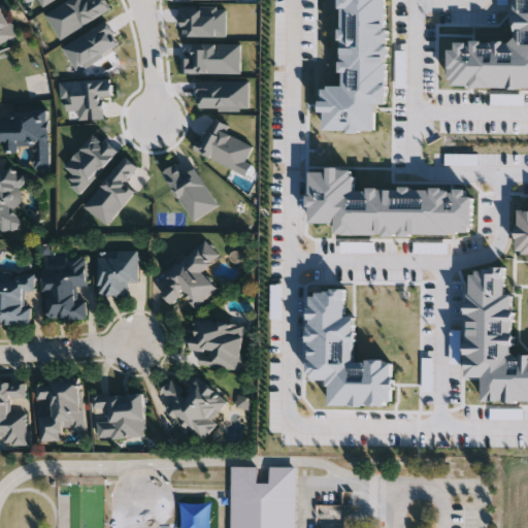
[(0,3),(15,36),(0,43),(0,3)]
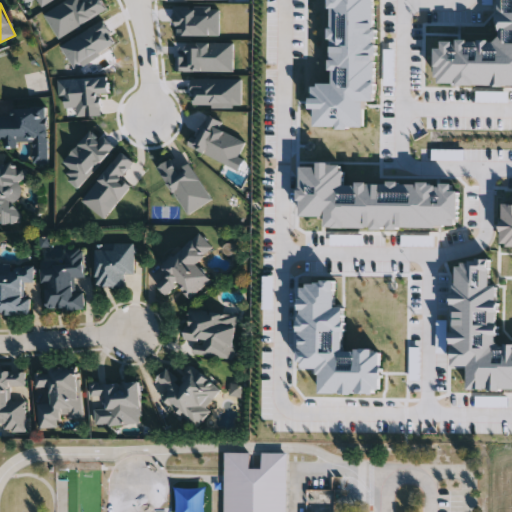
[(0,219),(0,160),(3,165),(14,158),(26,177),(19,182),(26,194),(13,202),(22,216),(5,227),(0,219)]
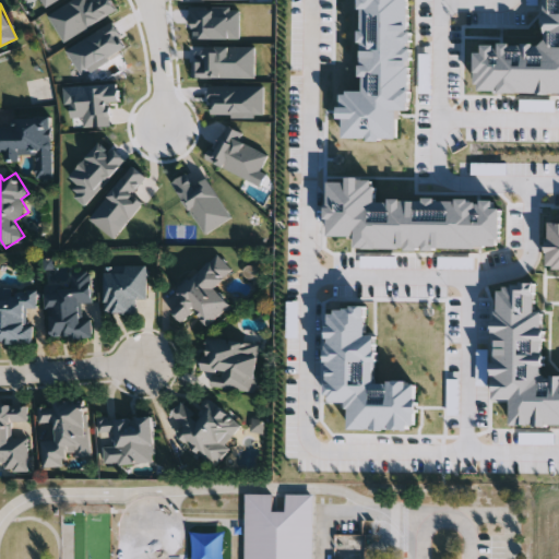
[(195,310),(182,322),(170,309),(182,297),(176,290),(217,253),(234,271),(216,287),(232,304),(209,325),(195,310)]
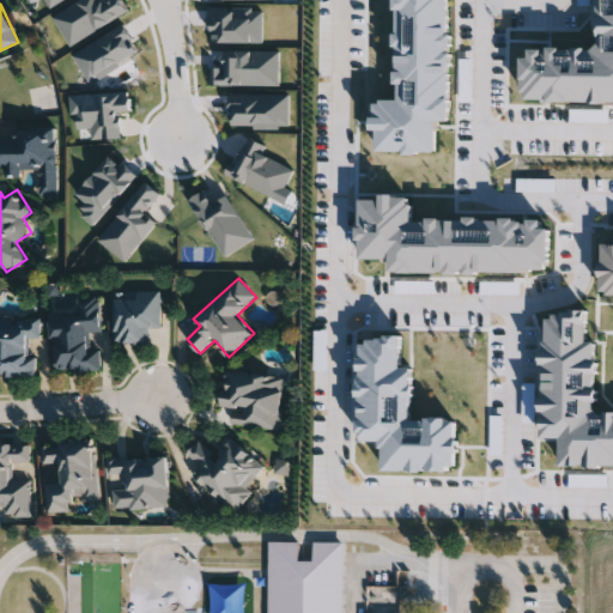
[(116,292),(161,292),(161,328),(150,328),(150,344),(116,344),(116,292)]
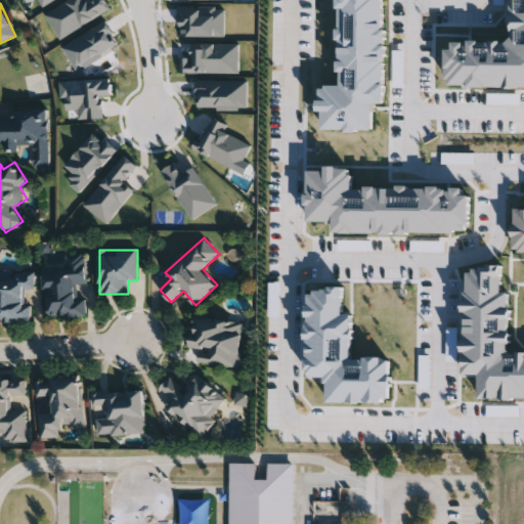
[(47,317),(45,271),(67,270),(66,254),(86,253),(87,284),(85,284),(86,316),(47,317)]
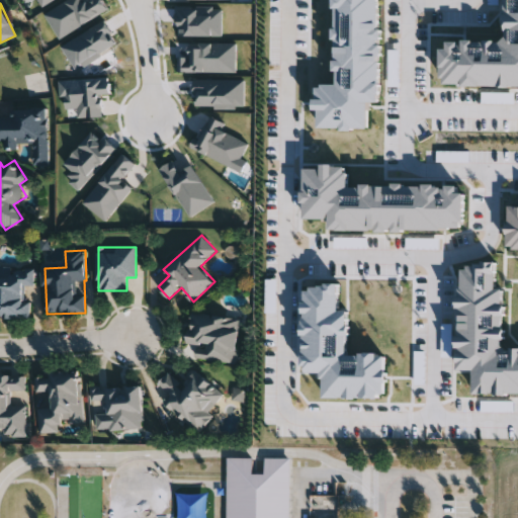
[(31,317),(0,317),(0,268),(30,268),(31,317)]
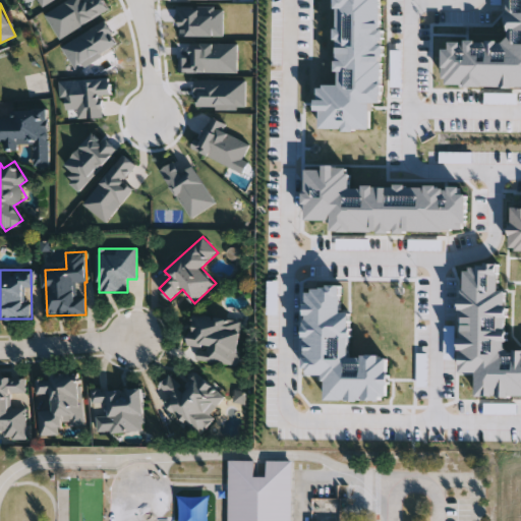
[(309,290),(342,291),(341,313),(350,314),(350,359),(365,359),(365,354),(387,355),(387,395),(381,394),(381,401),(329,400),(329,374),(308,374),(309,290)]
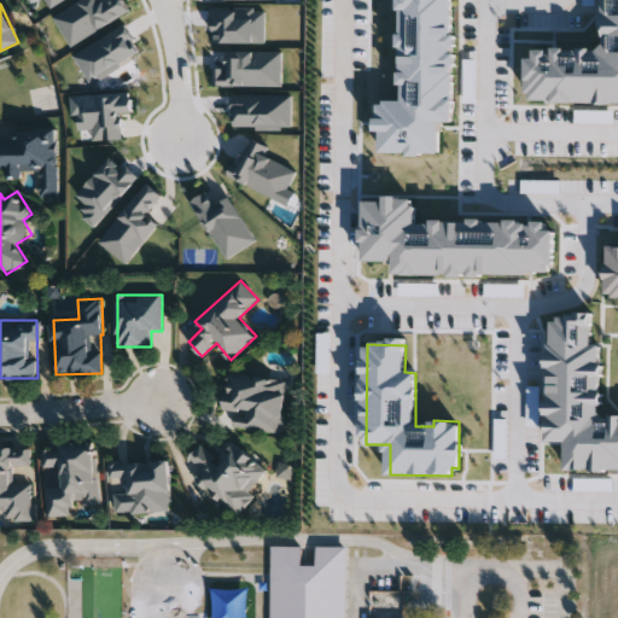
[(289,379),(283,432),(235,427),(237,410),(223,409),(228,372),(289,379)]
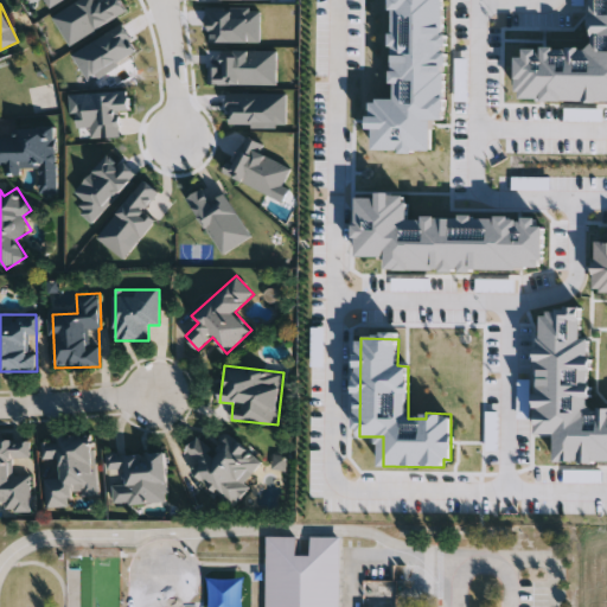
[(235,504),(189,470),(197,459),(185,451),(197,434),(213,446),(225,430),(262,457),(243,483),(248,486),(235,504)]
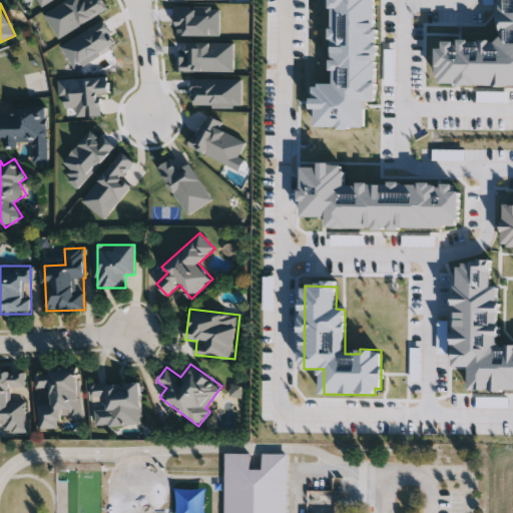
[(37,403),(51,402),(50,387),(36,388),(35,370),(78,367),(82,418),(62,419),(62,427),(39,429),(37,403)]
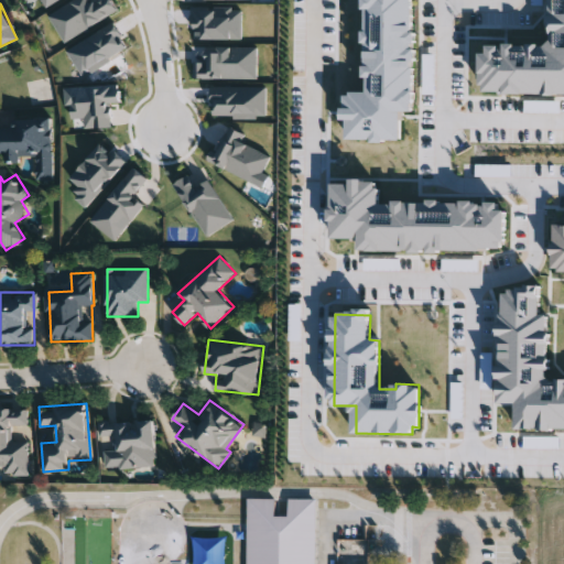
[(4,466),(0,466),(0,408),(28,408),(28,475),(4,475),(4,466)]
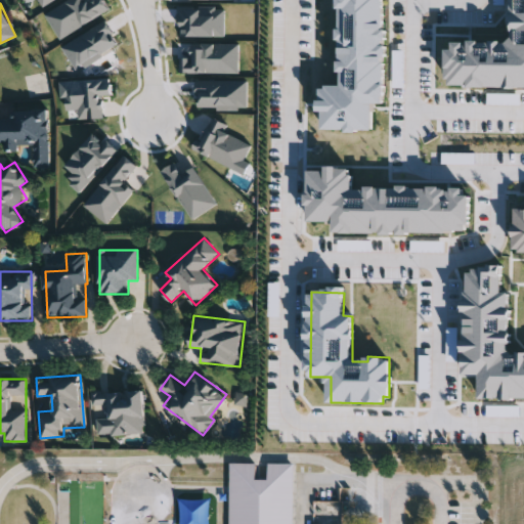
[(97,434),(96,416),(106,416),(106,407),(92,408),(92,390),(144,390),(145,433),(97,434)]
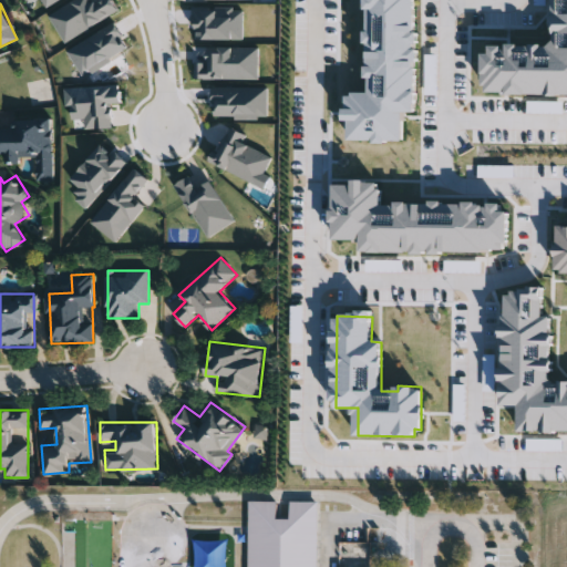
[(249,566),(249,500),(278,501),(278,517),(291,517),(291,500),(319,500),(318,566),(249,566)]
